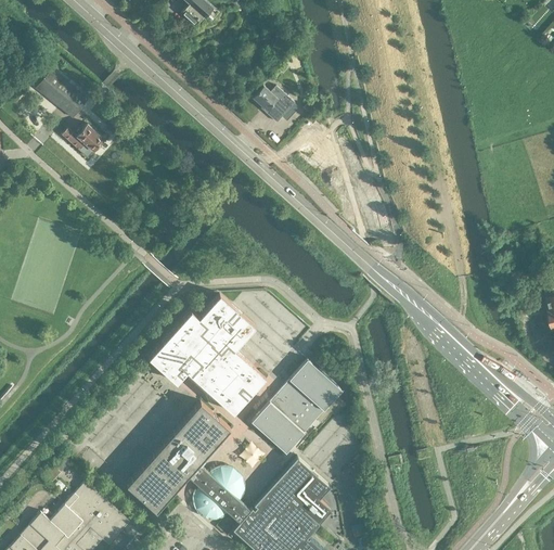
[(195,30),(213,11),(201,0),(181,0),(190,8),(181,17),(195,30)]
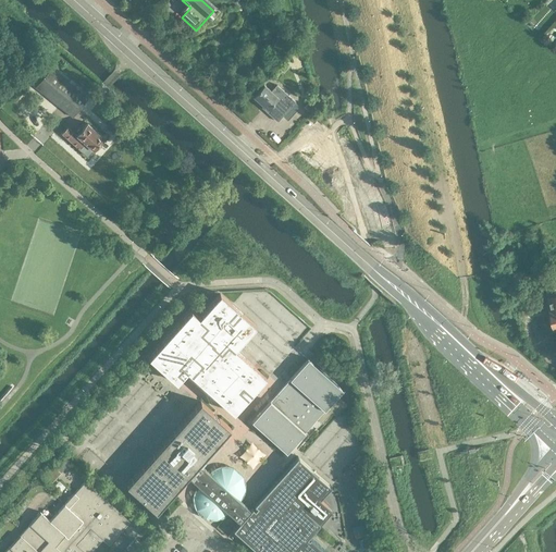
[(52,73),(36,93),(73,123),(89,103),(52,73)]
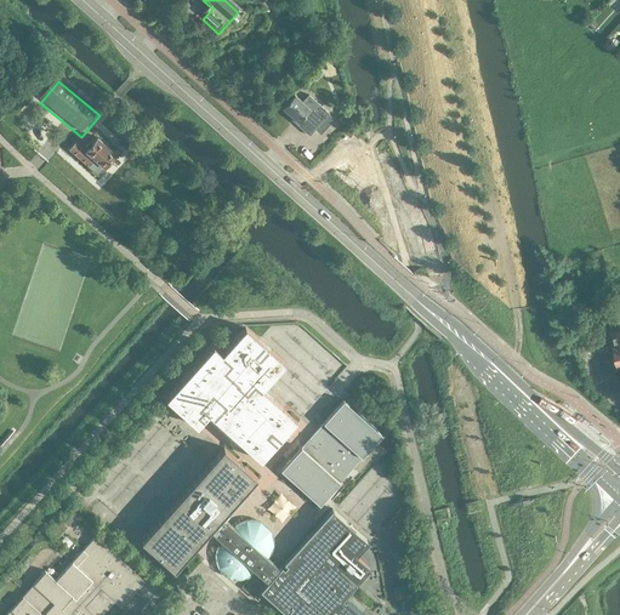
[(300,129),(303,124),(317,135),(330,120),(310,101),(303,108),(296,101),(284,113),(300,129)]
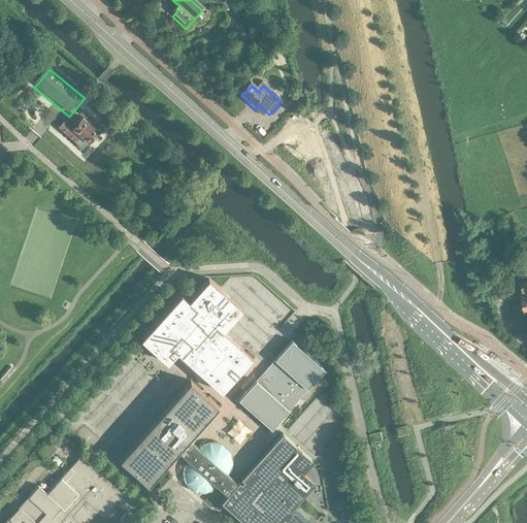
[(84,153),(99,135),(84,122),(73,133),(65,126),(60,132),(84,153)]
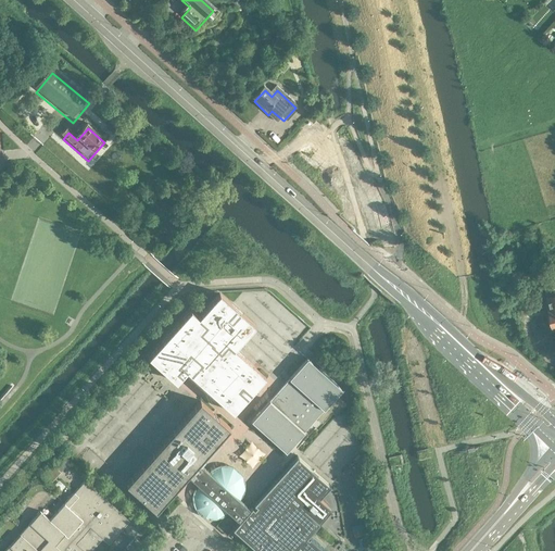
[(554,280),(545,284),(550,302),(553,314),(551,315),(552,321),(551,323),(552,326),(554,327),(554,280)]
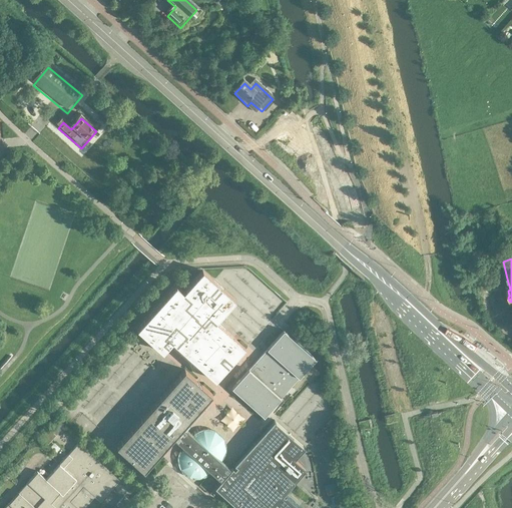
[(177,291),(138,334),(164,357),(173,346),(216,385),(245,352),(217,326),(236,305),(203,275),(184,297),(177,291)]
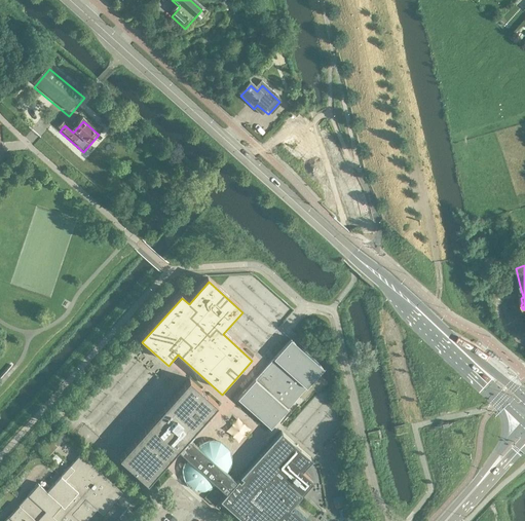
[(292,344),(276,361),(266,373),(254,386),(238,403),(271,433),(303,397),(324,373),(292,344)]
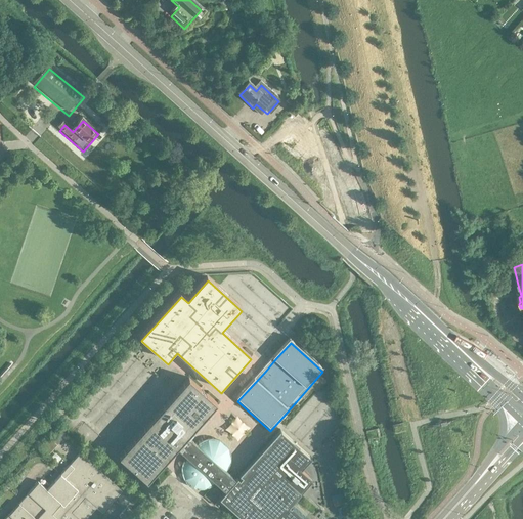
[(189,382),(120,461),(147,486),(178,452),(188,462),(186,464),(185,466),(183,470),(183,475),(183,477),(186,477),(186,479),(187,481),(189,485),(191,486),(192,488),(197,490),(202,490),(202,493),(206,493),(210,491),(214,489),(216,487),(218,489),(223,493),(226,496),(220,503),(230,512),(237,518),(301,518),(292,511),(291,512),(290,511),(296,504),(302,498),(289,486),(291,482),(299,474),(301,475),(301,474),(311,463),(280,435),(241,480),(243,482),(240,484),(237,483),(236,484),(231,480),(226,475),(228,473),(229,471),(230,466),(231,463),(230,457),(228,452),(225,448),(221,446),(218,444),(212,444),(210,444),(205,445),(201,447),(198,450),(195,447),(187,441),(218,407),(189,382)]
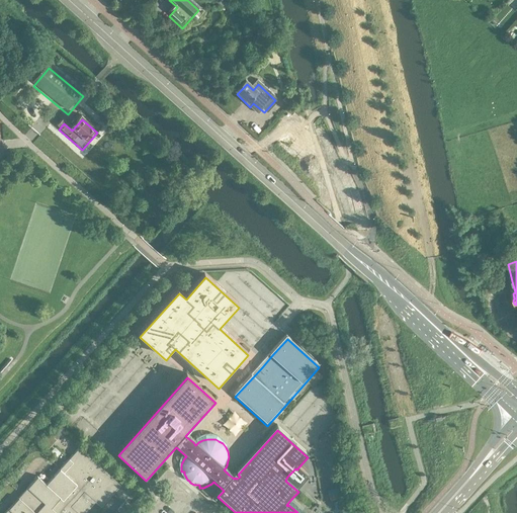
[(390,424),(392,433),(397,432),(402,430),(402,429),(393,431),(392,425),(401,423),(401,422),(394,423),(390,424)]
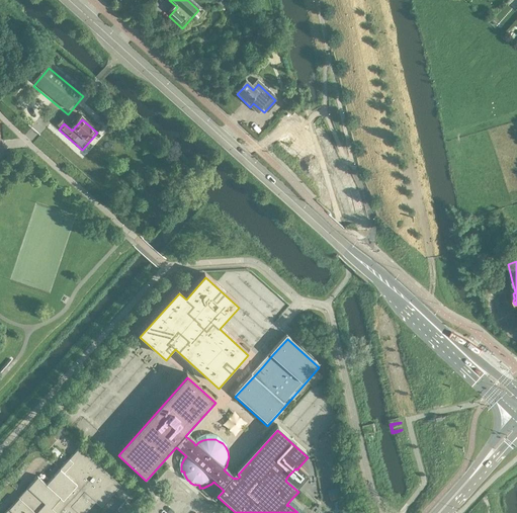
[(377,436),(375,427),(374,428),(369,429),(364,430),(364,431),(373,429),(375,435),(366,437),(366,438),(371,437),(376,436),(377,436)]
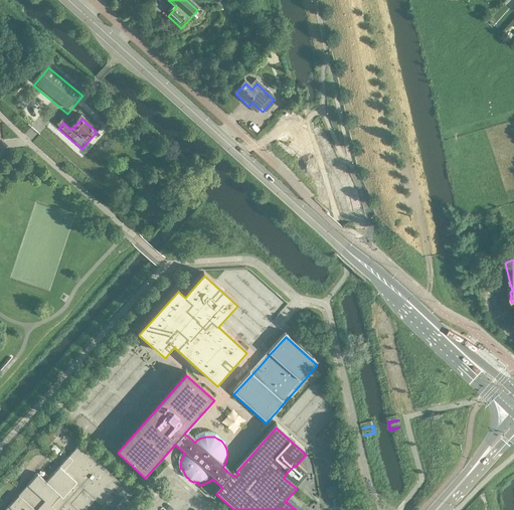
[(43,445),(49,450),(57,442),(51,436),(43,445)]
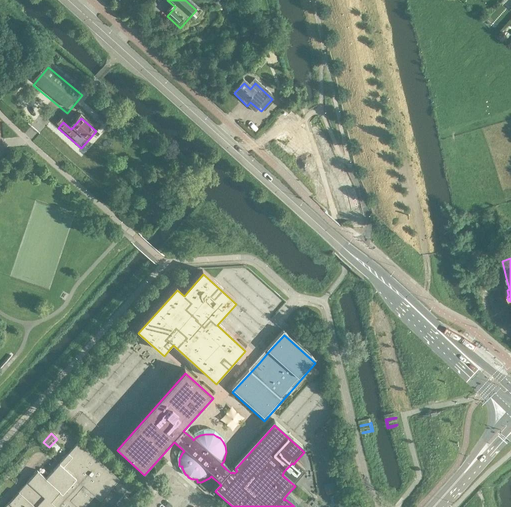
[(89,506),(95,500),(101,505),(120,484),(120,483),(108,472),(79,447),(69,458),(73,461),(63,471),(64,472),(76,483),(63,498),(38,475),(9,506),(89,506)]
